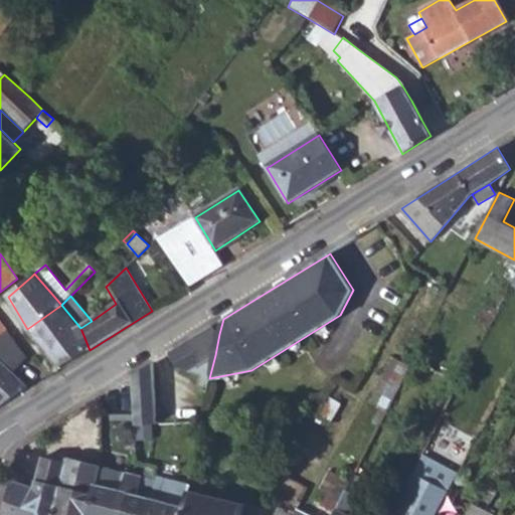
[(27,329),(58,368),(90,350),(80,328),(61,305),(27,329)]
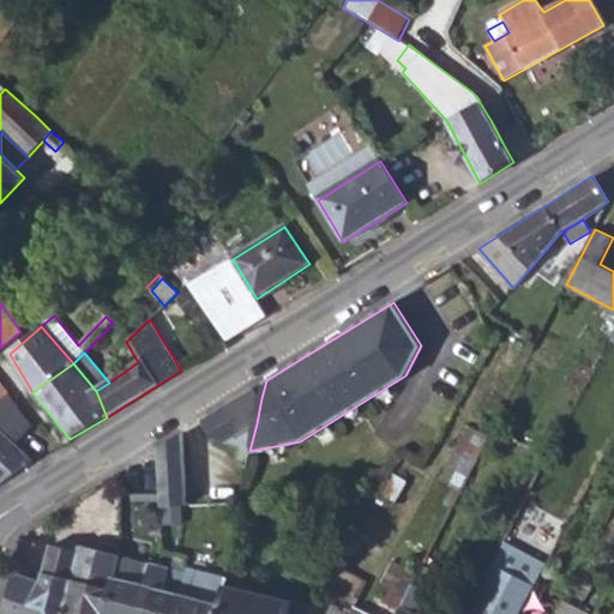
[(244,431),(257,423),(262,398),(254,387),(227,404),(244,431)]
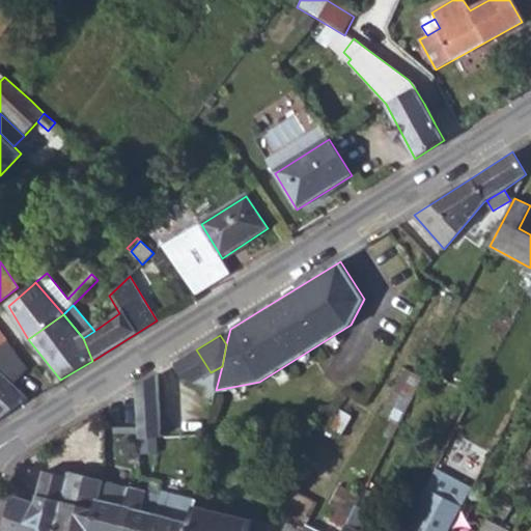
[(0,344),(0,364),(16,385),(27,370),(5,341),(0,344)]
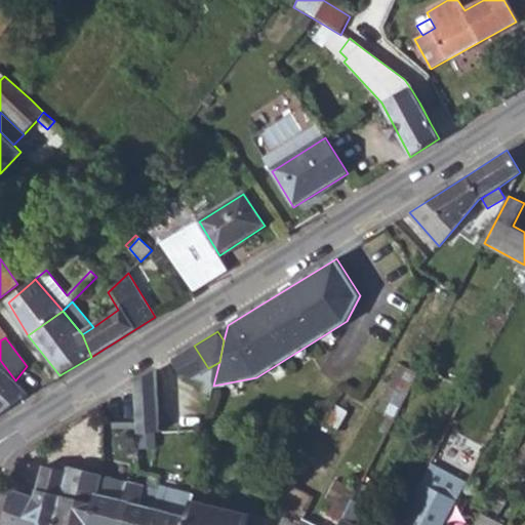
[(0,413),(29,394),(15,380),(0,360),(0,413)]
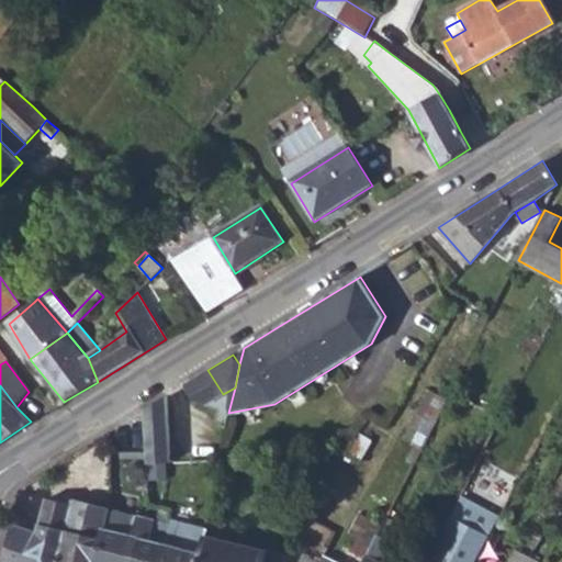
[(420,449),(447,398),(437,393),(411,444),(415,446),(420,449)]
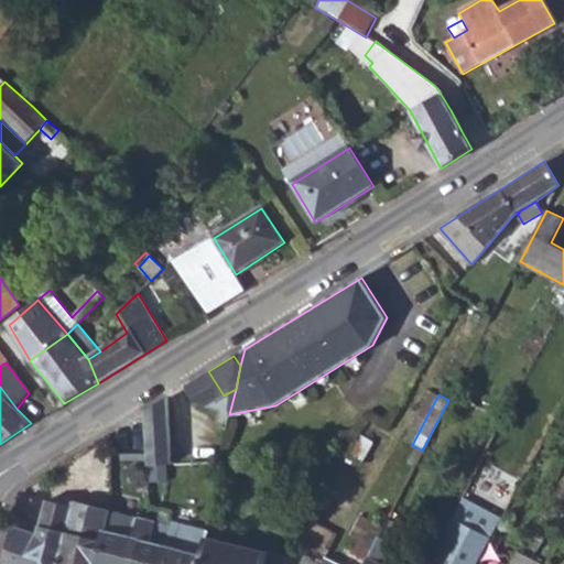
[(144,412),(149,465),(172,463),(165,399),(144,412)]
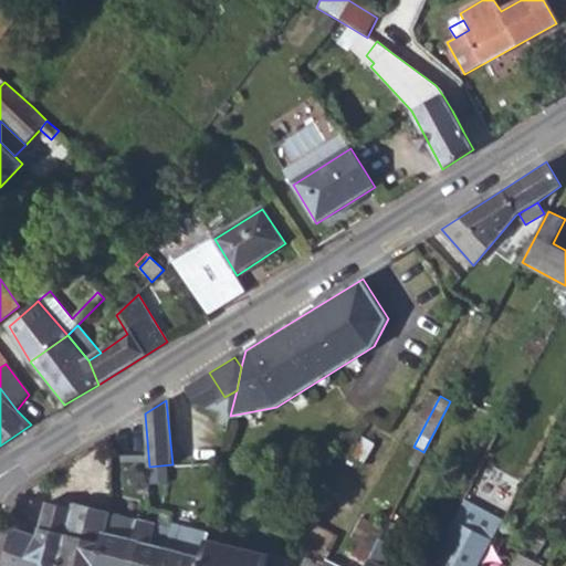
[(492,472),(495,465),(503,470),(527,422),(509,412),(504,420),(481,465),(492,472)]
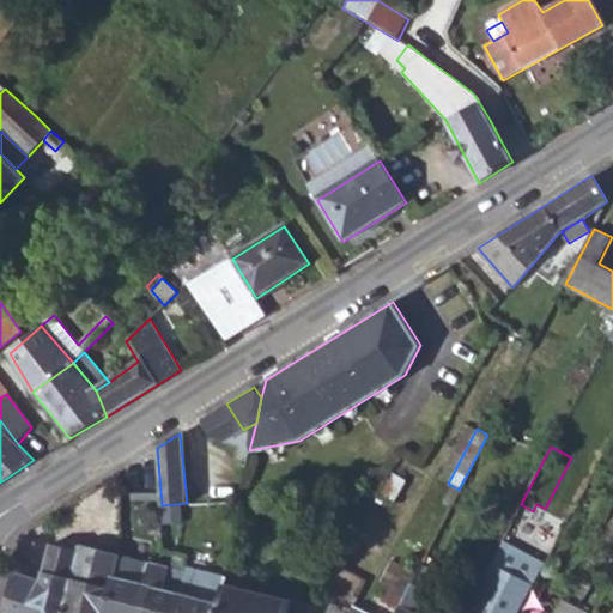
[(450,505),(459,490),(453,486),(444,502),(450,505)]
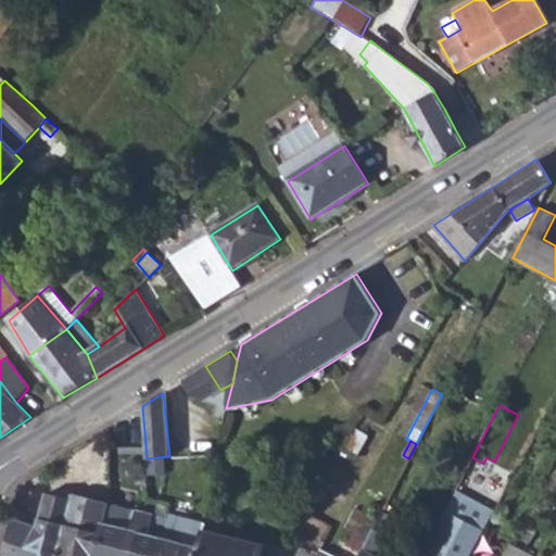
[(466,494),(469,487),(460,482),(457,489),(466,494)]
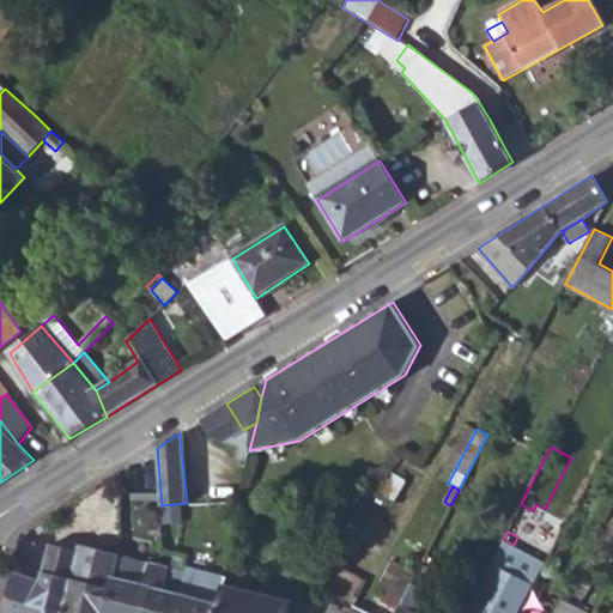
[(535,583),(546,562),(514,545),(504,539),(493,562),(535,583)]
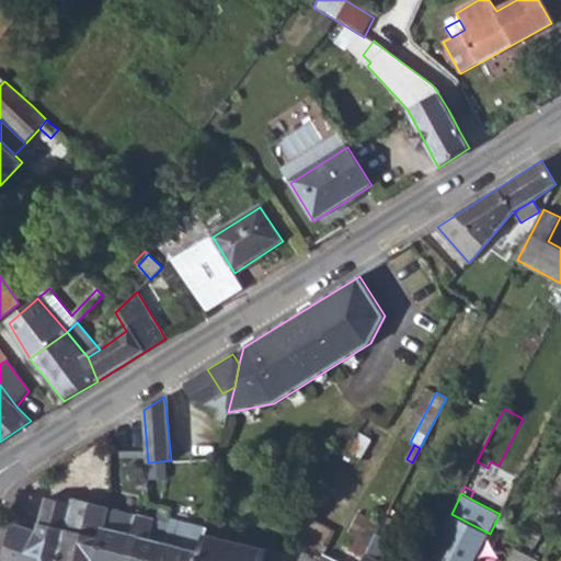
[(9,560),(98,560),(112,507),(72,496),(70,503),(46,496),(37,529),(14,522),(4,560),(9,560)]
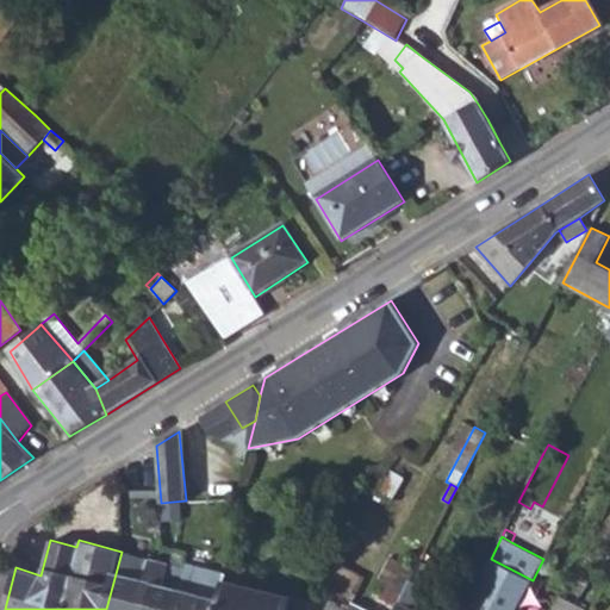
[(172,609),(182,567),(122,552),(106,609),(172,609)]
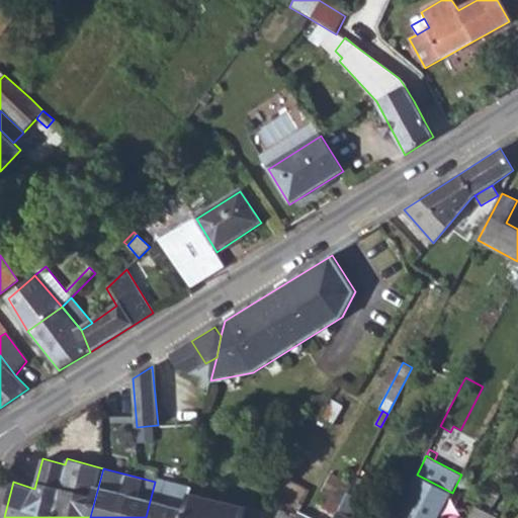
[(338,511),(353,482),(332,470),(321,491),(330,496),(324,508),(336,514),(338,511)]
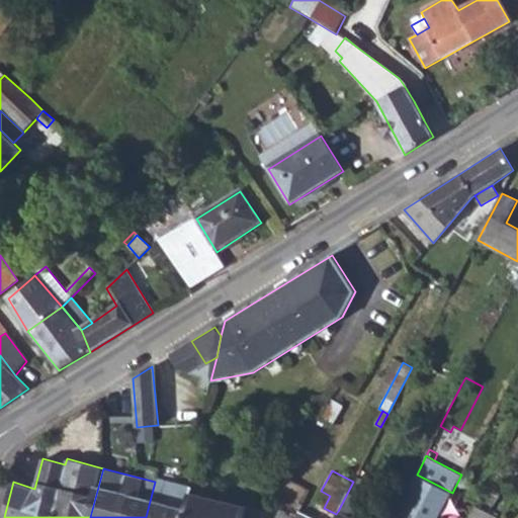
[(438,517),(452,493),(417,475),(395,517),(438,517)]
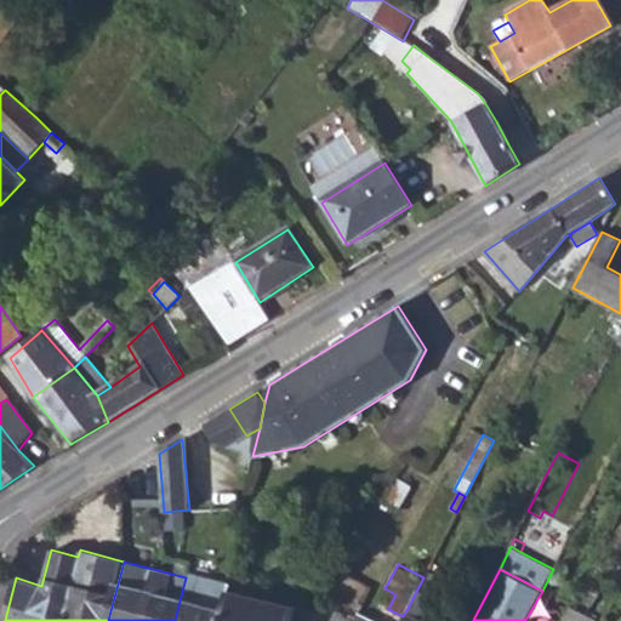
[(217,620),(226,591),(227,585),(186,575),(186,577),(175,620),(217,620)]
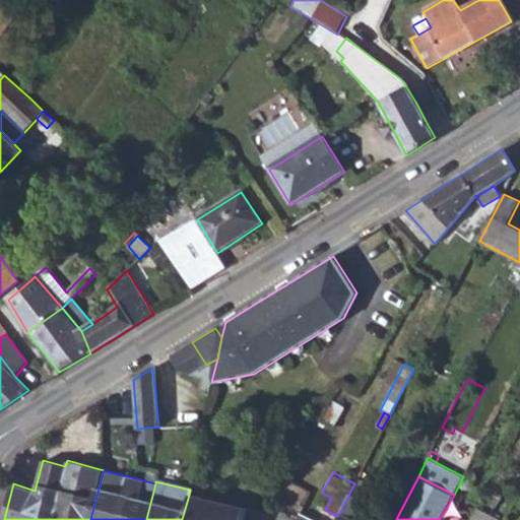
[(495,508),(502,495),(486,488),(480,500),(495,508)]
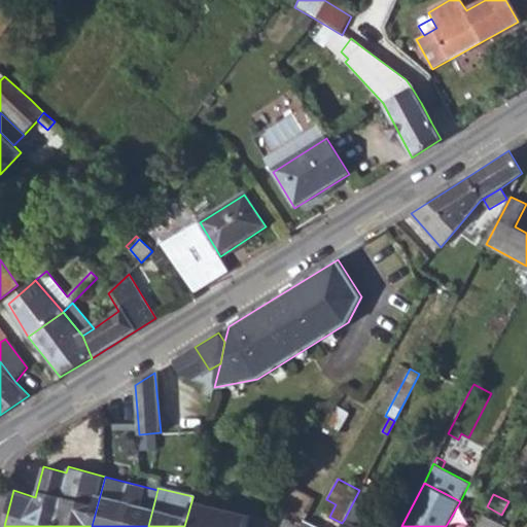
[(249,526),(252,516),(191,501),(184,526),(249,526)]
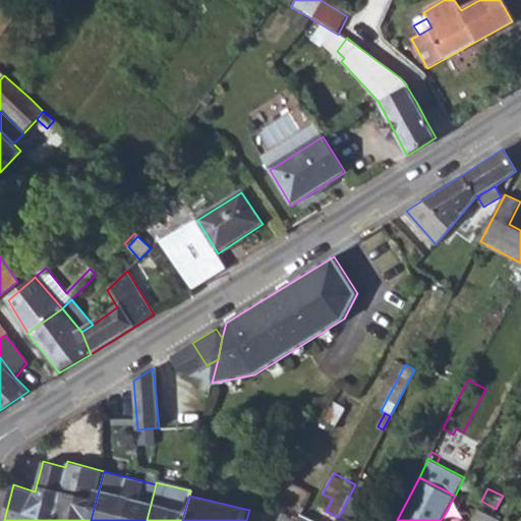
[(294,520),(266,510),(265,513),(252,510),(250,509),(249,510),(246,520),(294,520)]
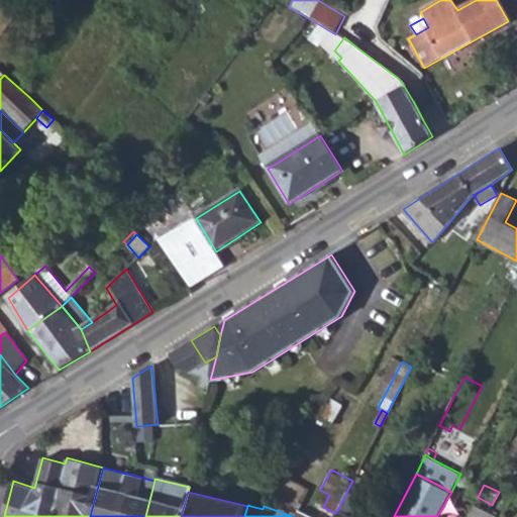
[(493,516),(494,515),(474,505),(466,516),(493,516)]
